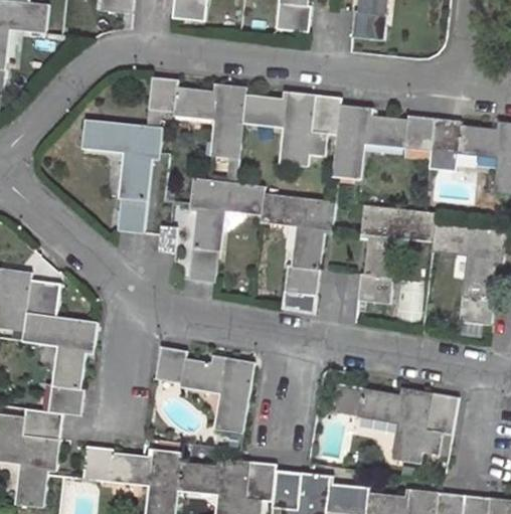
[(0,0),(0,94),(2,94),(5,67),(1,66),(5,27),(44,31),(47,3),(28,1),(17,0),(0,0)]
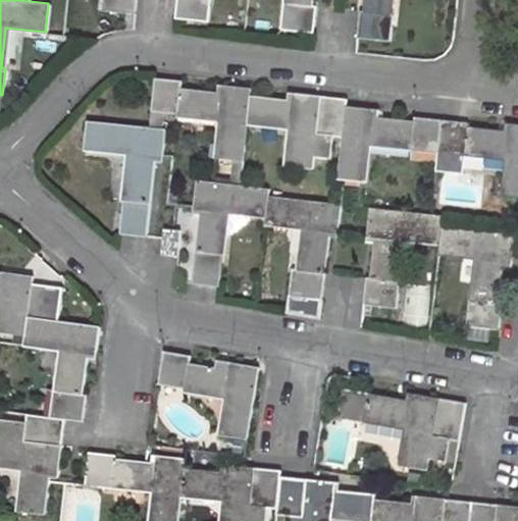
[(100,0),(100,10),(117,11),(133,13),(133,0),(100,0)]
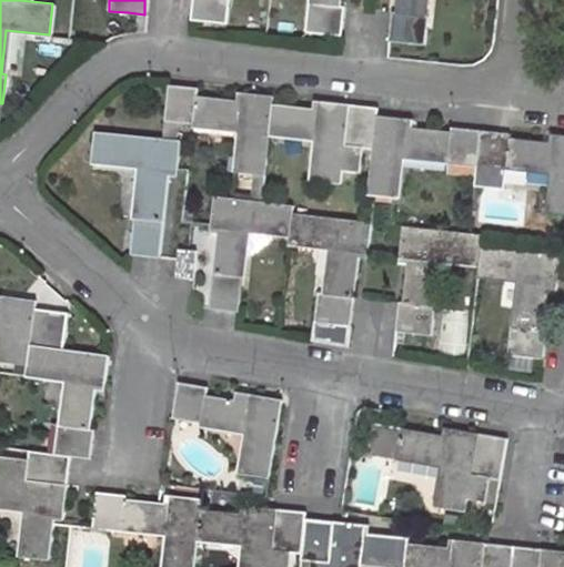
[(190,0),(189,19),(207,20),(224,22),(227,0),(190,0)]
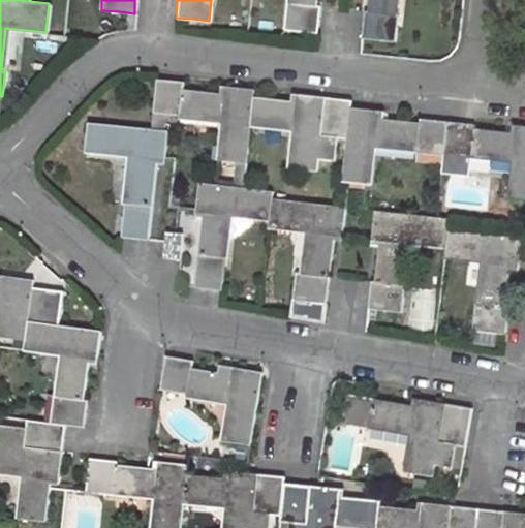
[(287,0),(287,3),(284,3),(282,29),(298,30),(314,32),(317,6),(314,6),(314,0),(287,0)]
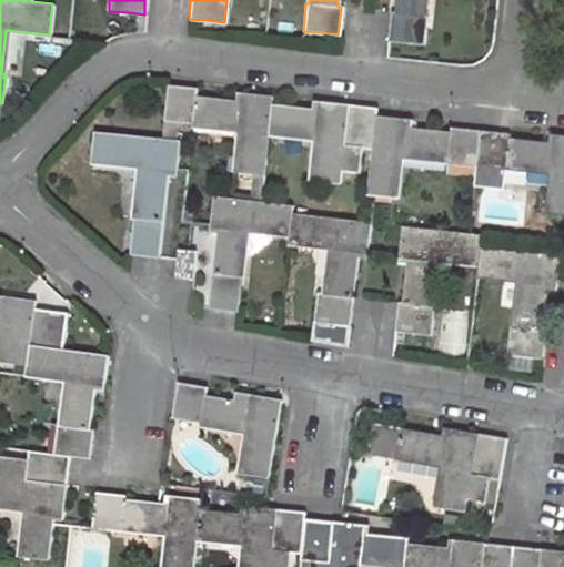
[(394,0),(393,13),(390,12),(386,40),(402,41),(422,43),(424,17),(421,16),(422,0),(394,0)]
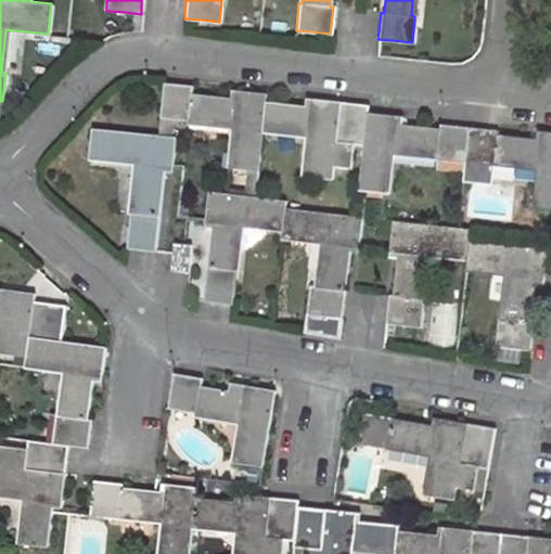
[(163,84),(159,118),(173,119),(232,126),(229,167),(257,170),(260,130),(264,101),(264,94),(229,90),(228,97),(190,93),(190,86),(163,84)]
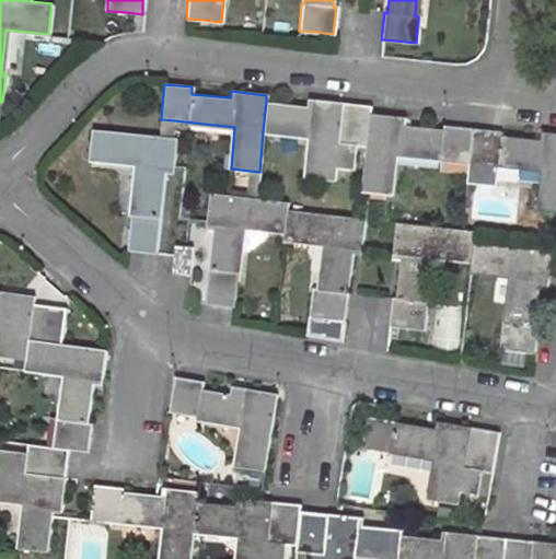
[(309,137),(304,177),(334,181),(335,169),(352,171),(354,158),(355,146),(366,146),(369,113),(370,106),(314,101),(313,106),(266,102),(263,131),(309,137)]
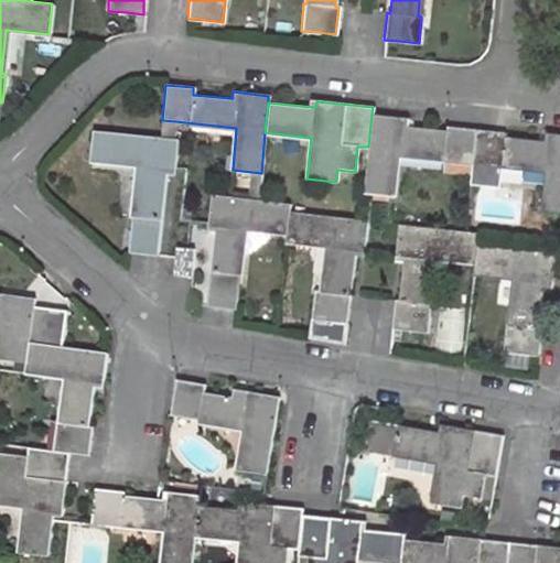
[(363,194),(390,196),(395,155),(470,163),(474,129),(445,127),(445,130),(406,127),(407,117),(372,114),(368,147),(367,160),(363,194)]
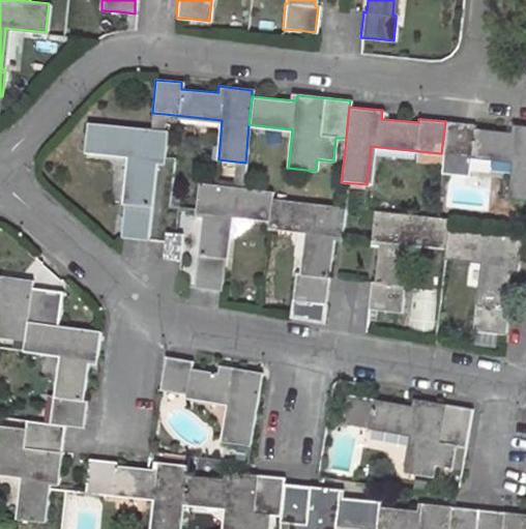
[(165,114),(152,113),(150,129),(164,130),(165,114)]
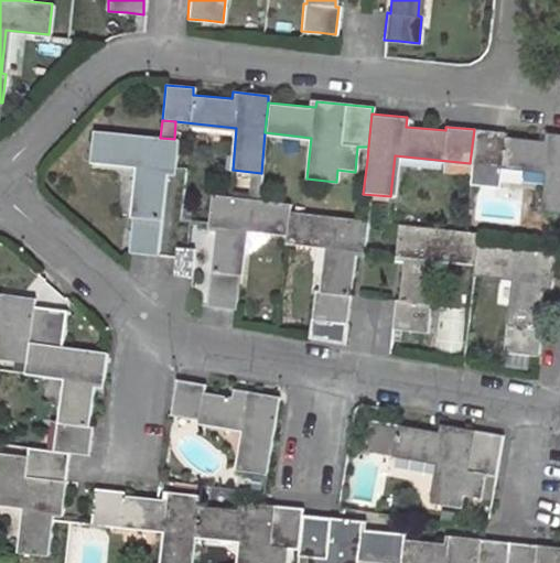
[(547,171),(542,212),(559,213),(559,134),(551,134),(550,142),(544,141),(502,137),(502,132),(474,129),(470,163),(547,171)]
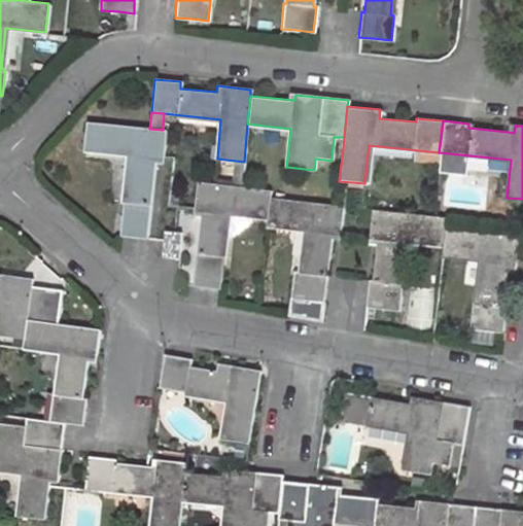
[(149,129),(86,123),(83,150),(129,154),(124,204),(121,203),(120,214),(119,235),(145,238),(153,155),(163,155),(165,131),(163,130),(149,129)]
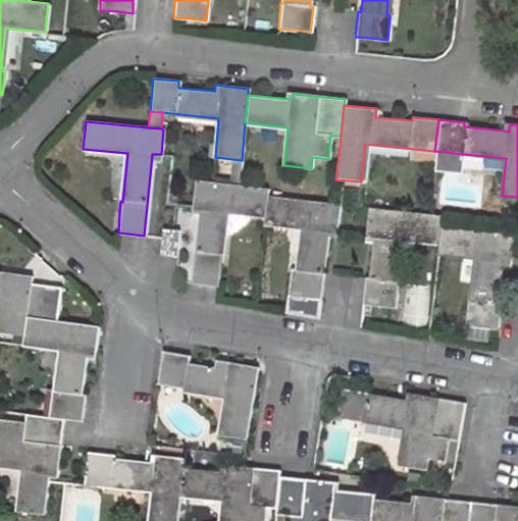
[(330,136),(329,147),(340,148),(341,136),(330,136)]
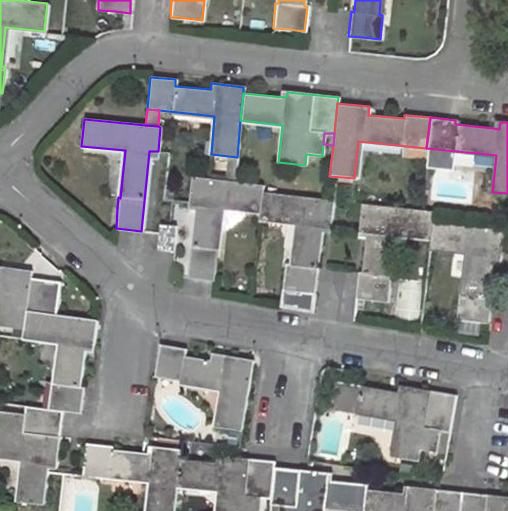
[(259,211),(261,192),(261,184),(234,181),(191,177),(188,201),(195,202),(187,277),(199,278),(213,279),(217,249),(215,249),(217,229),(219,207),(244,209),(259,211)]
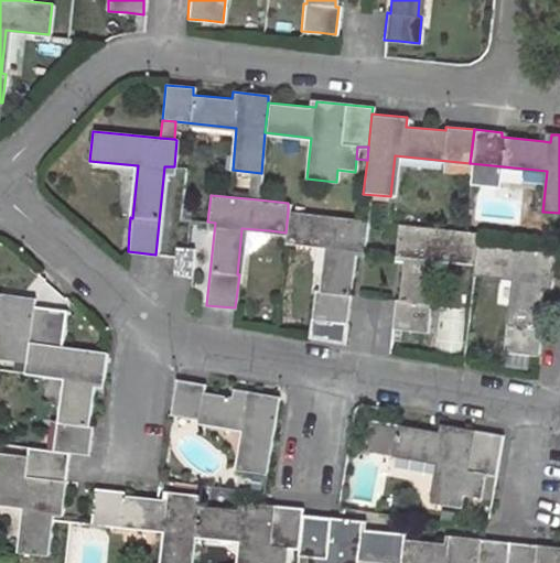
[(361,220),(288,212),(286,233),(284,241),(324,245),(319,293),(312,292),(307,338),(324,340),(343,343),(350,291),(353,255),(363,256),(364,247),(366,220),(361,220)]
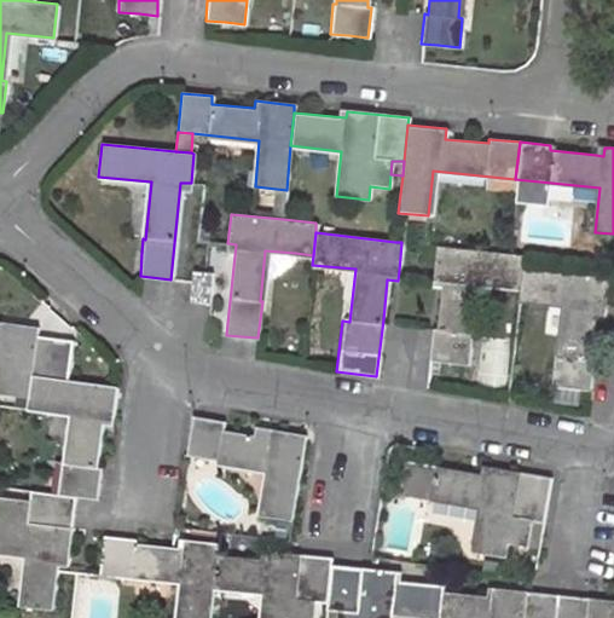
[(446,363),(463,365),(473,283),(519,288),(521,269),(522,255),(507,254),(435,246),(433,275),(432,283),(440,284),(436,330),(432,329),(428,361),(446,363)]
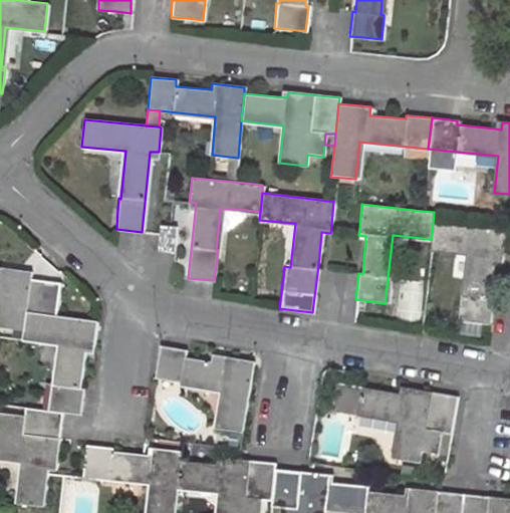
[(116,229),(117,209),(109,208),(107,228),(116,229)]
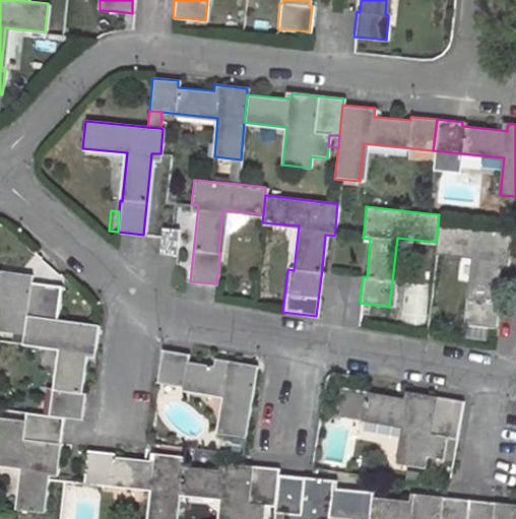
[(248,218),(248,212),(222,210),(220,233),(227,234),(248,218)]
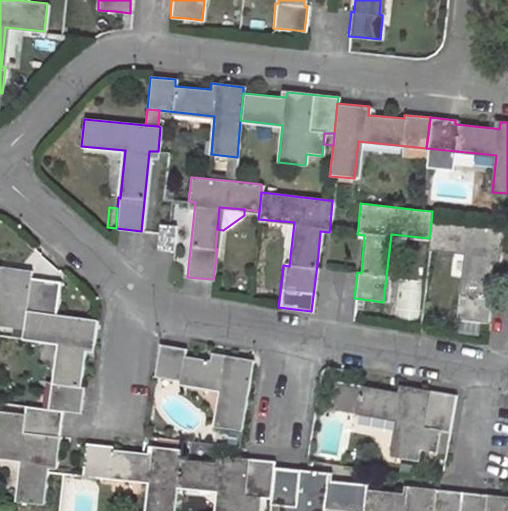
[(429,238),(427,248),(465,252),(461,295),(457,294),(454,319),(467,320),(488,323),(489,297),(486,297),(490,262),(498,262),(501,230),(431,222),(429,238)]
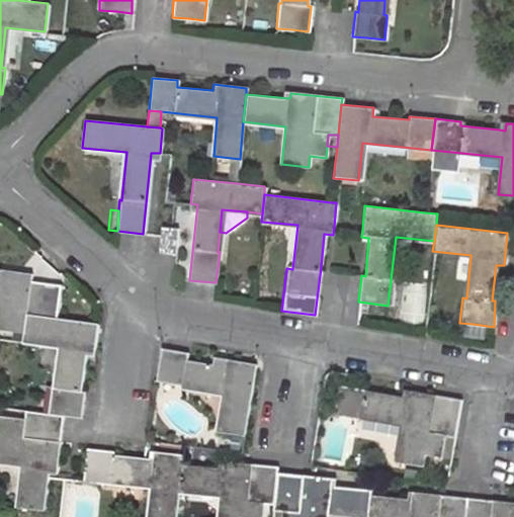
[(177,229),(161,227),(158,252),(175,254),(177,229)]
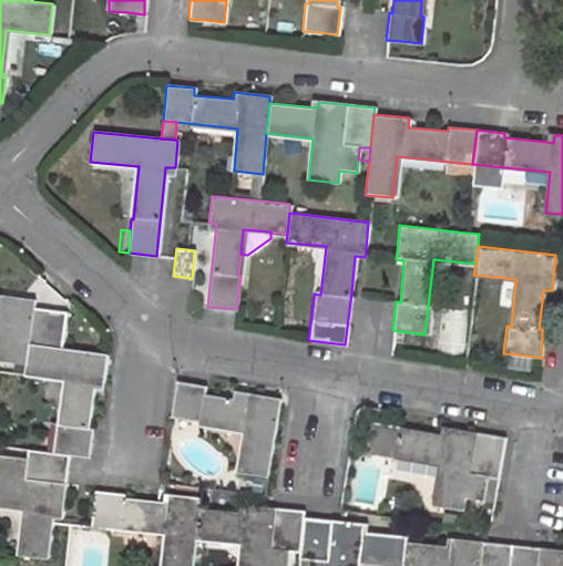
[(0,331),(0,361),(26,363),(28,343),(33,299),(6,296),(4,302),(0,301),(0,331)]
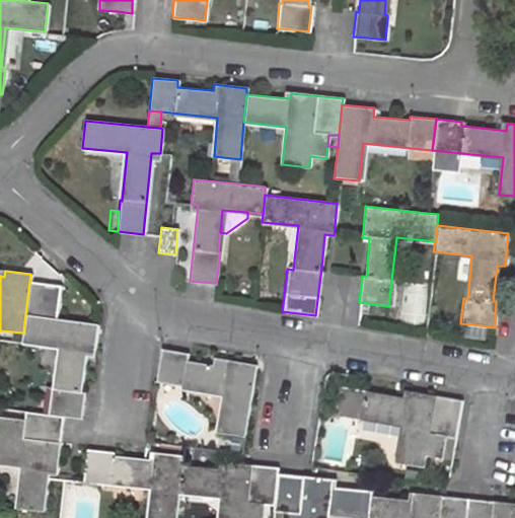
[(87,349),(94,350),(97,323),(25,314),(23,333),(21,342),(60,347),(55,389),(52,389),(48,415),(63,416),(80,418),(84,391),(81,391),(87,349)]
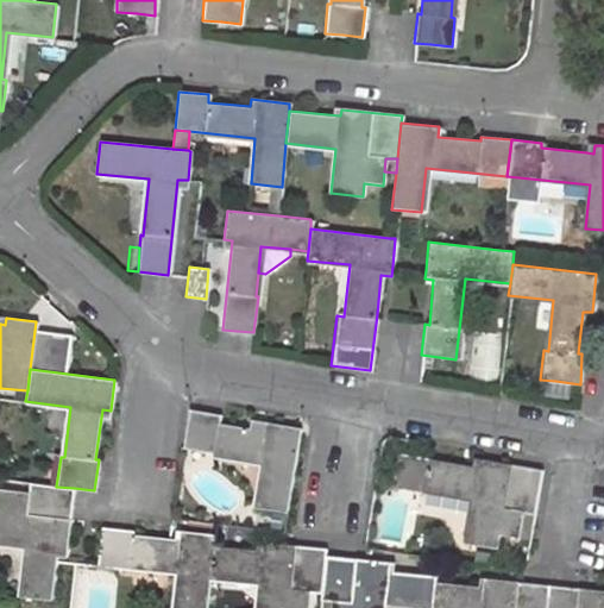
[(284,513),(300,427),(269,421),(266,432),(219,424),(220,414),(189,409),(182,447),(263,462),(255,507),(284,513)]
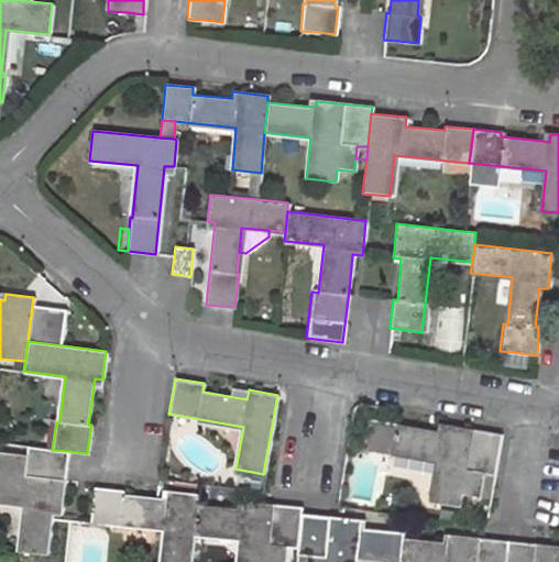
[(393,423),(370,419),(364,448),(438,461),(430,502),(459,507),(461,494),(478,496),(482,472),(491,474),(499,434),(437,423),(435,431),(393,423)]
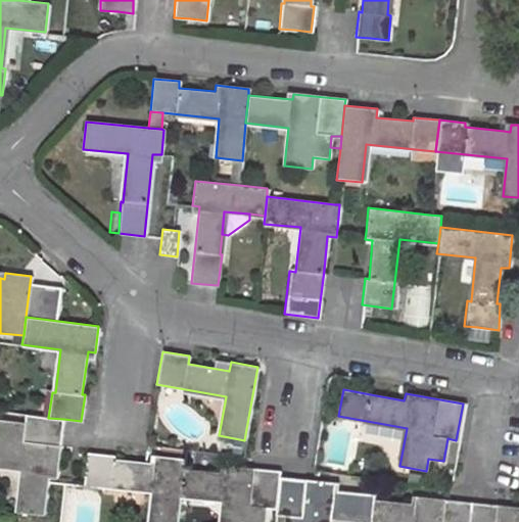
[(0,466),(21,469),(16,512),(43,516),(47,483),(48,472),(56,473),(59,445),(63,419),(48,418),(26,415),(25,423),(0,421),(0,466)]
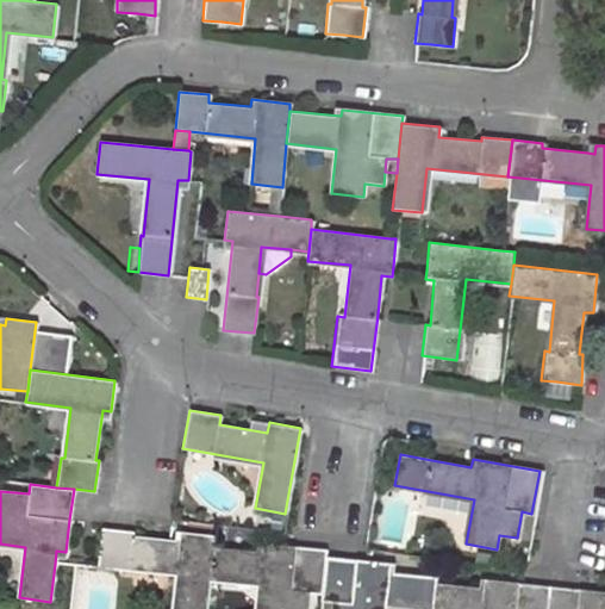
[(103,529),(98,567),(128,570),(128,567),(179,573),(174,608),(205,608),(209,578),(213,547),(216,536),(184,533),(182,542),(131,536),(131,532),(103,529)]
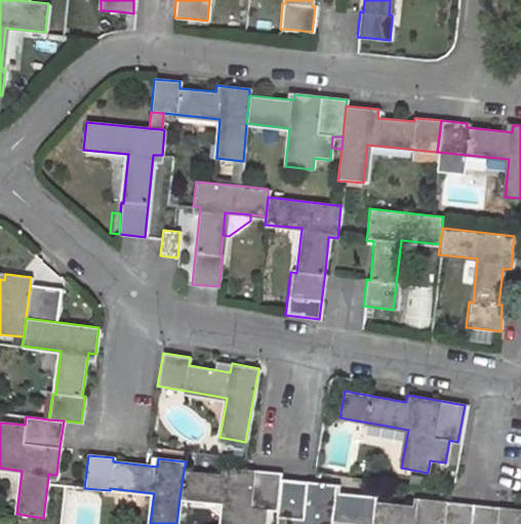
[(184,471),(179,497),(224,502),(221,523),(265,523),(267,510),(277,511),(280,479),(281,474),(241,469),(228,468),(227,475),(184,471)]
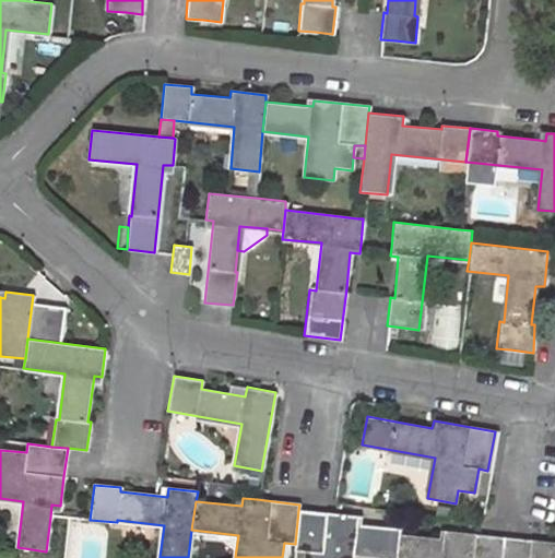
[(295,544),(294,550),(304,551),(303,557),(350,557),(351,554),(393,557),(396,557),(399,534),(400,529),(353,523),(354,517),(330,513),(298,510),(295,544)]
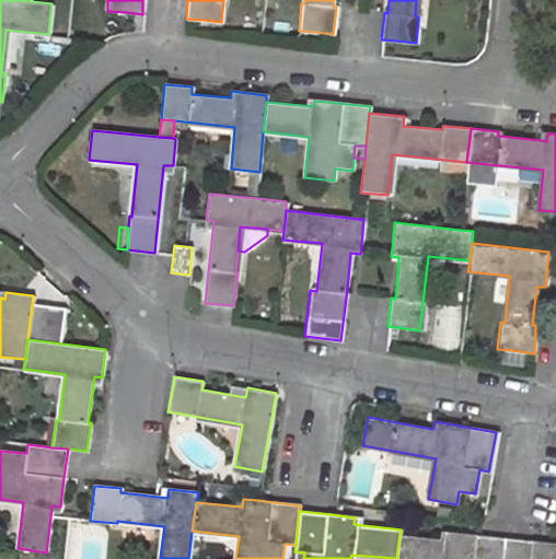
[(501,558),(505,539),(477,536),(447,533),(447,539),(400,535),(396,558),(501,558)]
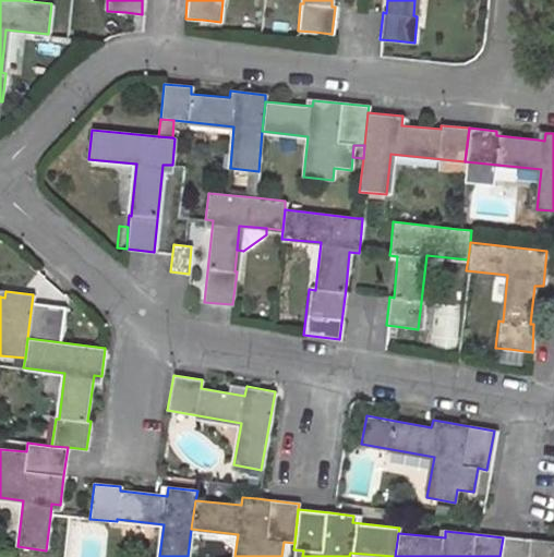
[(536,541),(503,537),(500,556),(553,556),(553,542),(550,542),(536,541)]
